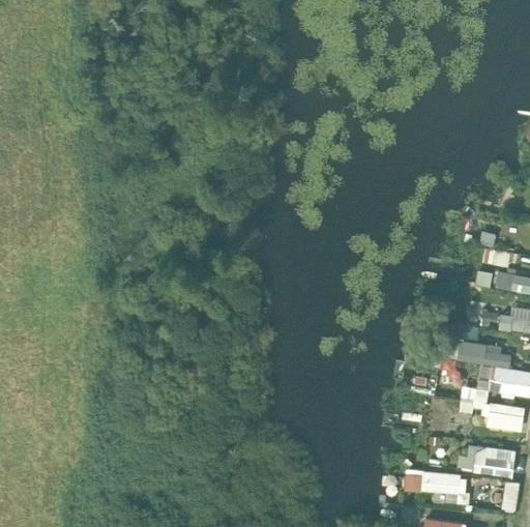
[(506,268),(509,254),(486,247),(481,262),(506,268)]
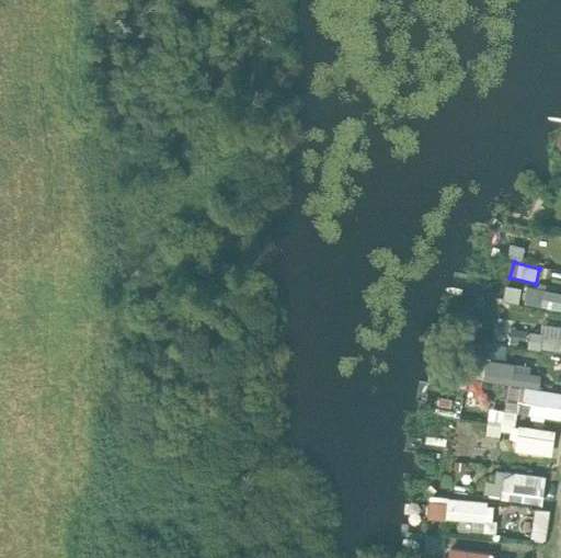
[(523,306),(560,311),(560,292),(526,287),(523,306)]
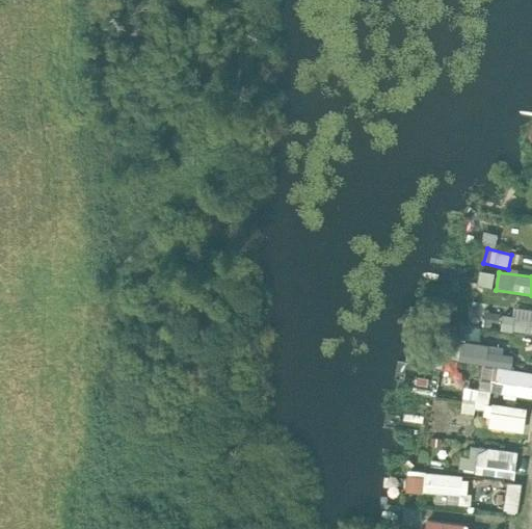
[(531,311),(513,311),(513,317),(501,316),(501,334),(531,334),(531,311)]
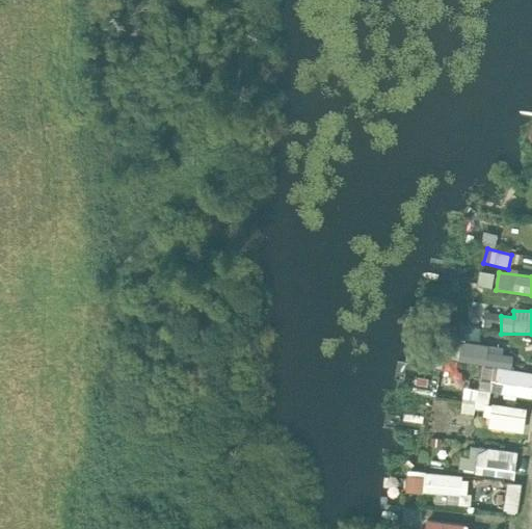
[(483,315),(482,327),(499,328),(500,317),(483,315)]
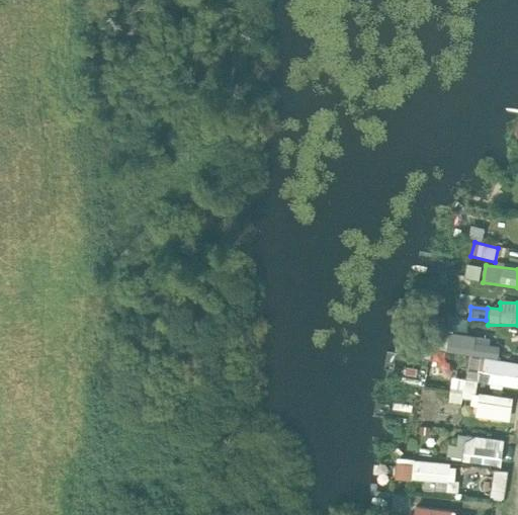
[(499,339),(446,337),(446,355),(498,356),(499,339)]
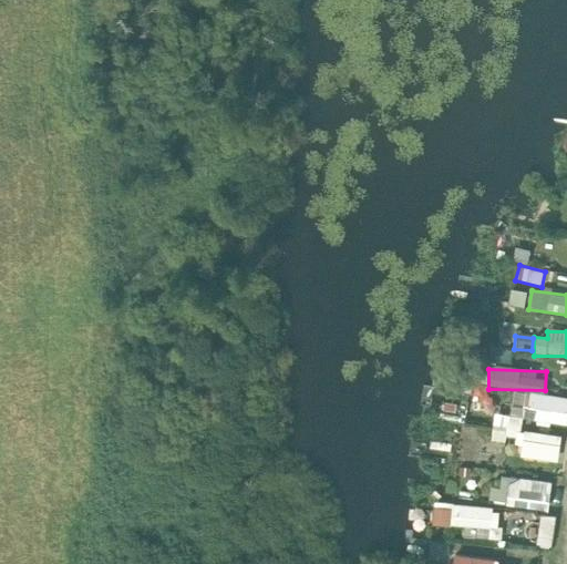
[(533,422),(566,427),(566,398),(524,392),(523,406),(535,408),(533,422)]
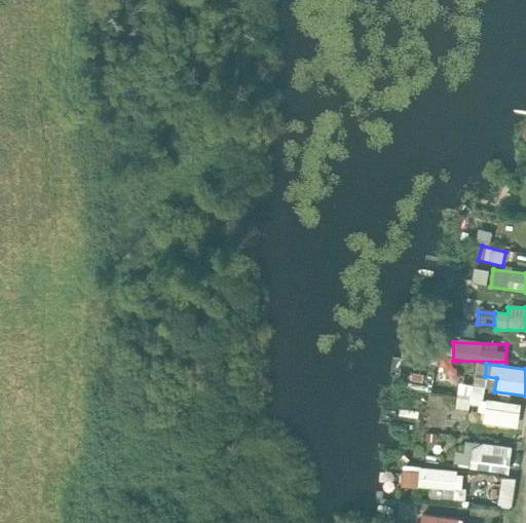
[(470,403),(478,405),(480,386),(458,383),(454,409),(468,411),(470,403)]
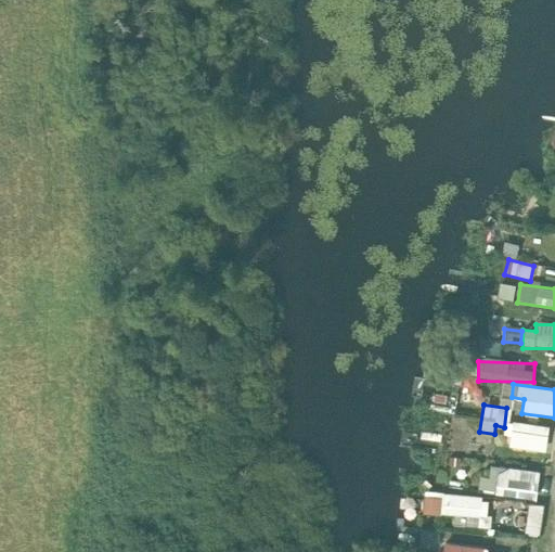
[(545,453),(549,426),(512,422),(508,449),(545,453)]
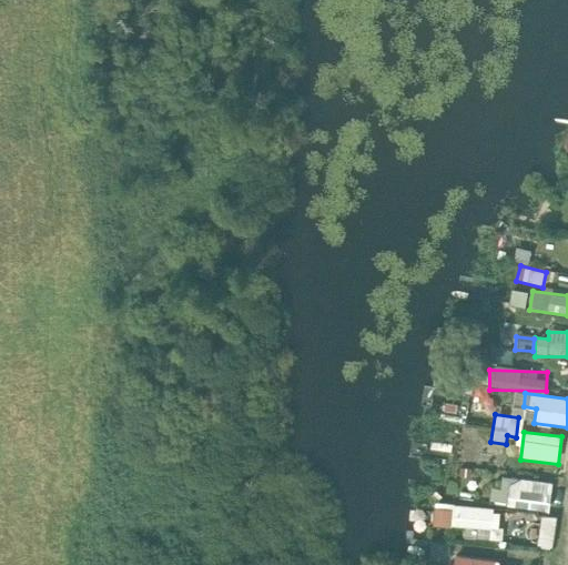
[(500,491),(492,488),(489,503),(547,513),(550,495),(556,496),(557,486),(503,476),(500,491)]
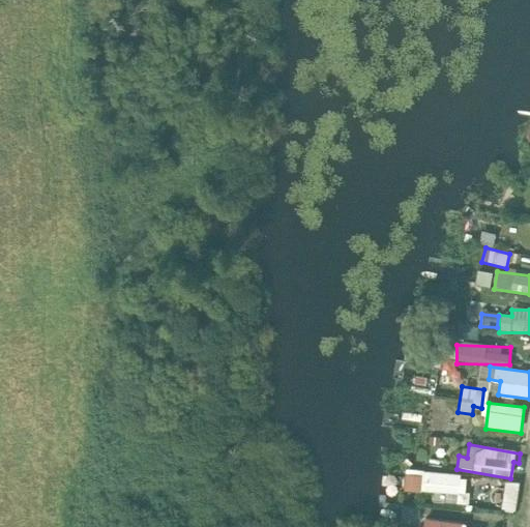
[(466,477),(406,470),(404,490),(464,497),(466,477)]
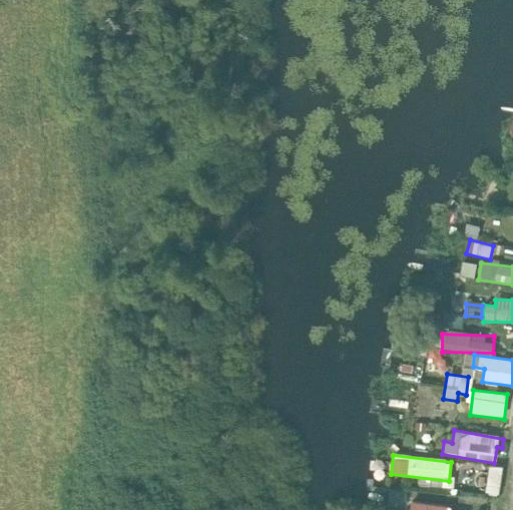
[(486,493),(500,494),(501,468),(487,467),(486,493)]
